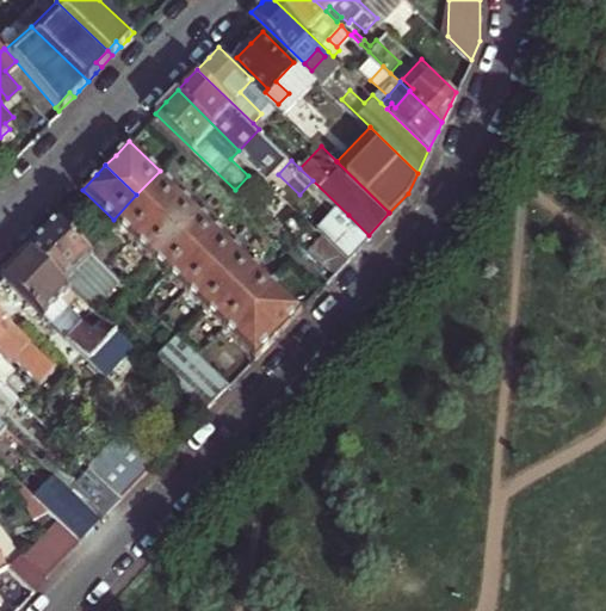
[(168,179),(160,171),(136,195),(154,213),(178,187),(168,179)]
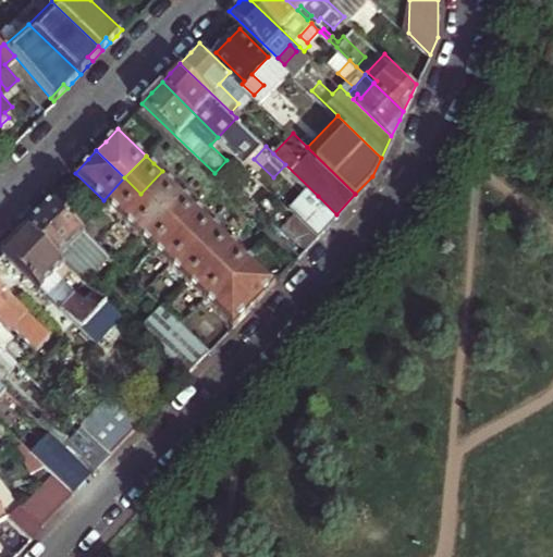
[(171,180),(162,171),(140,194),(157,208),(177,186),(171,180)]
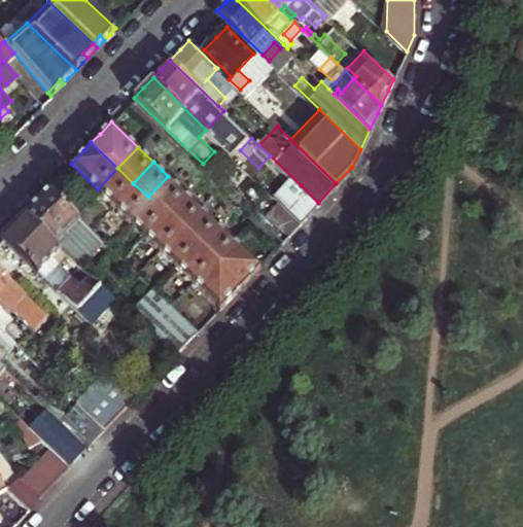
[(133,183),(117,168),(98,189),(104,196),(113,204),(133,183)]
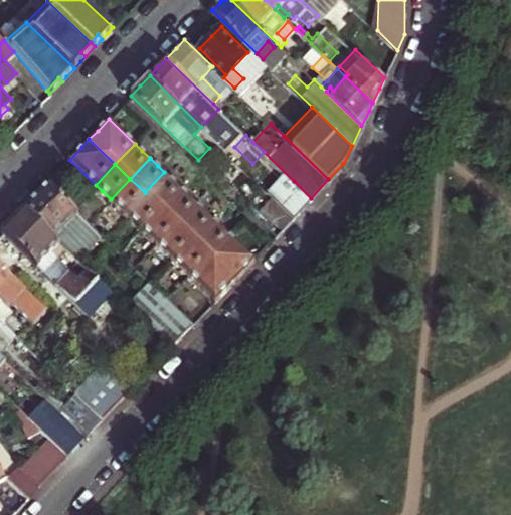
[(145,192),(161,208),(181,188),(172,179),(164,172),(145,192)]
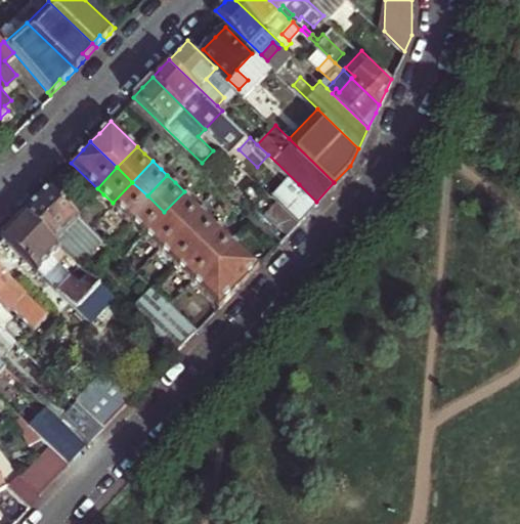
[(147,195),(132,182),(113,203),(119,209),(127,217),(147,195)]
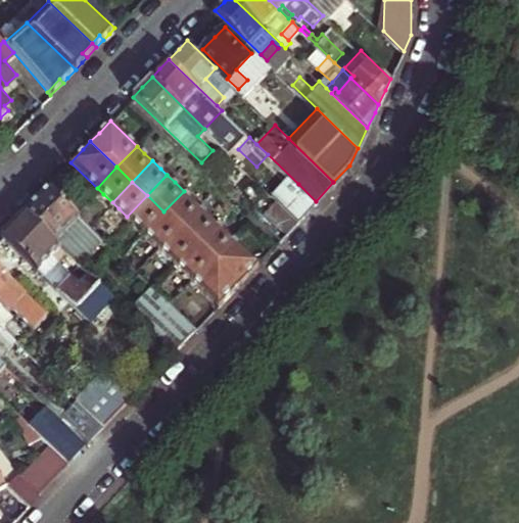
[(285,197),(303,215),(316,201),(298,184),(285,197)]
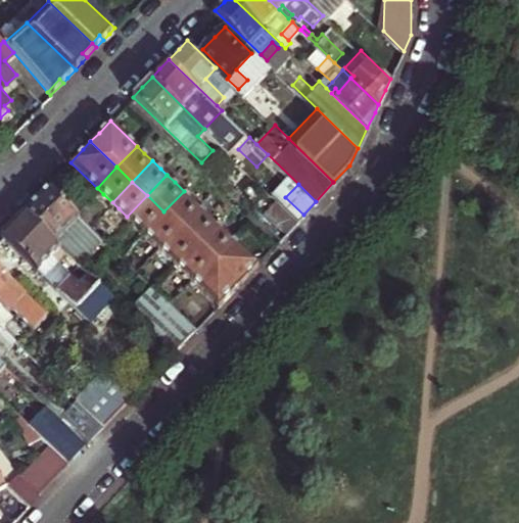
[(101,238),(47,186),(36,198),(25,210),(61,246),(78,262),(101,238)]
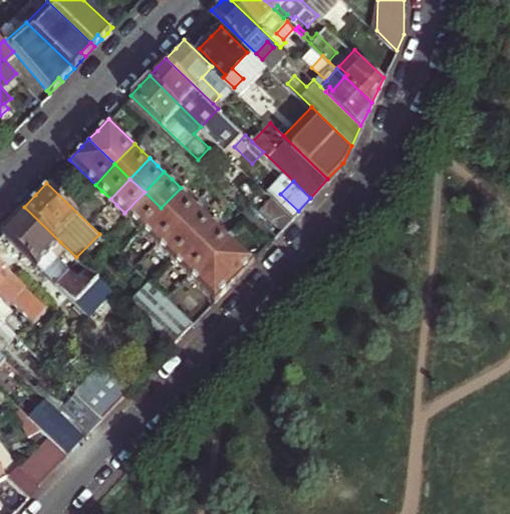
[(177,223),(196,203),(188,195),(181,188),(161,208),(177,223)]
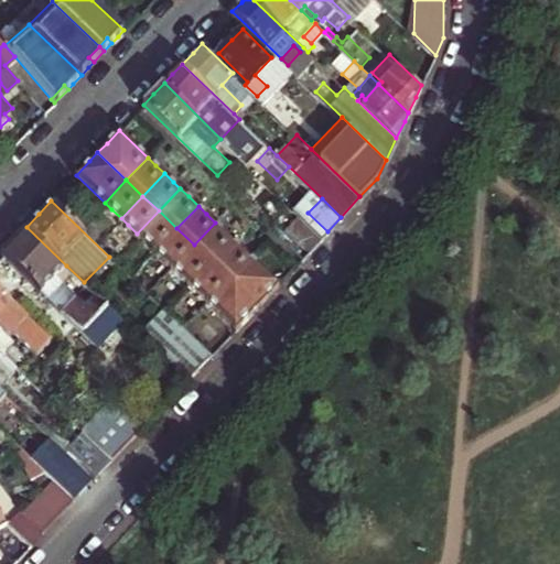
[(176,228),(159,210),(137,234),(146,242),(154,250),(176,228)]
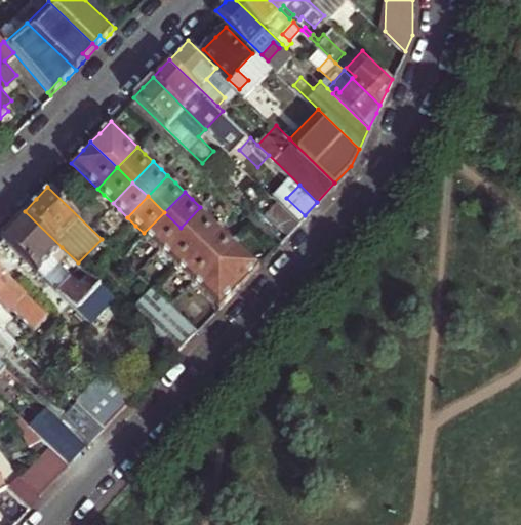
[(288,233),(299,220),(277,199),(266,211),(288,233)]
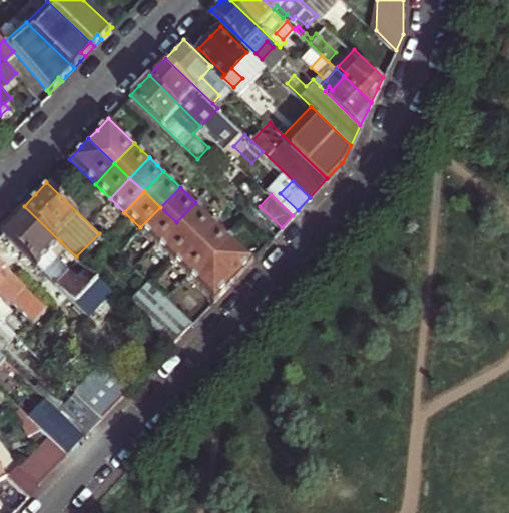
[(195,202),(176,222),(190,236),(209,215),(201,208),(195,202)]
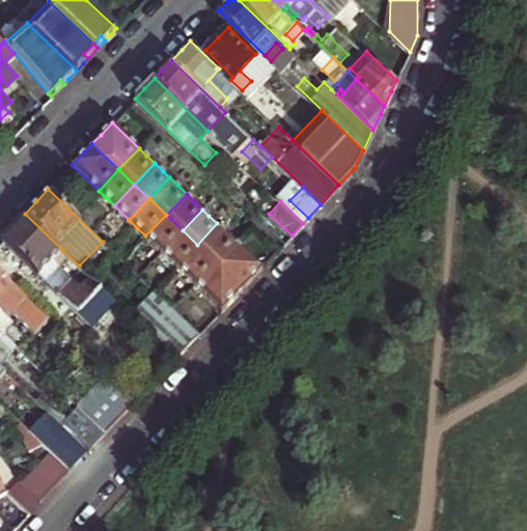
[(78,282),(54,258),(62,250),(25,214),(15,225),(1,239),(77,312),(101,287),(80,267),(76,271),(82,277),(78,282)]
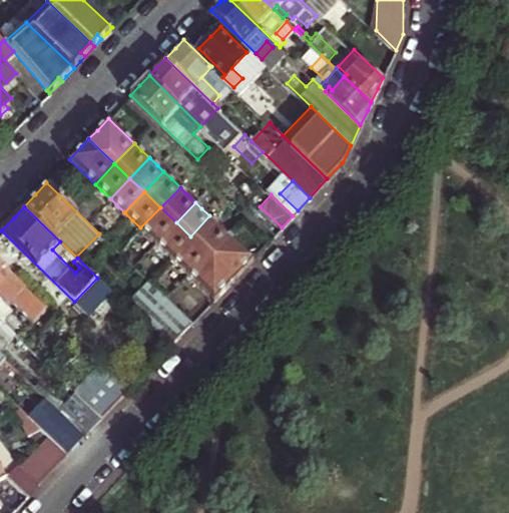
[(156,243),(176,222),(160,207),(140,227),(149,236),(156,243)]
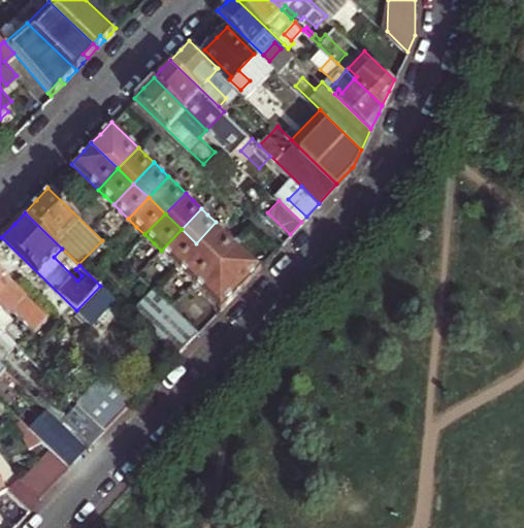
[(225,231),(216,222),(196,243),(215,261),(234,239),(225,231)]
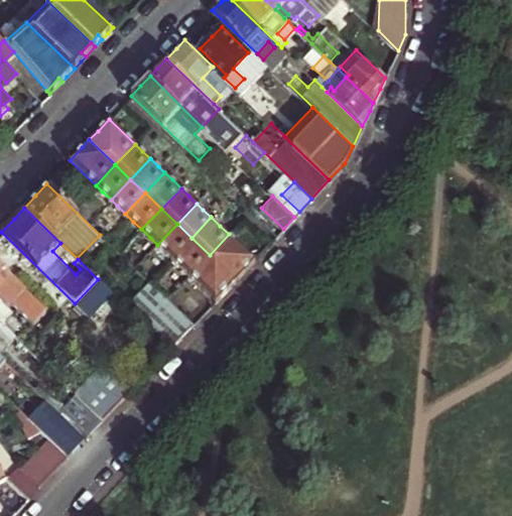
[(171,258),(192,238),(177,224),(157,245),(166,253),(171,258)]
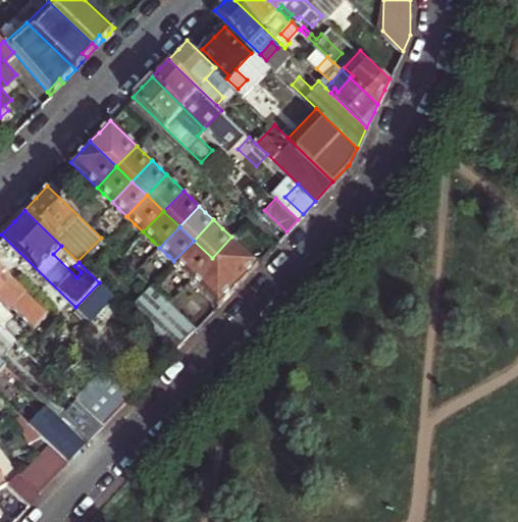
[(257,262),(231,237),(212,258),(238,282),(250,269),(257,262)]
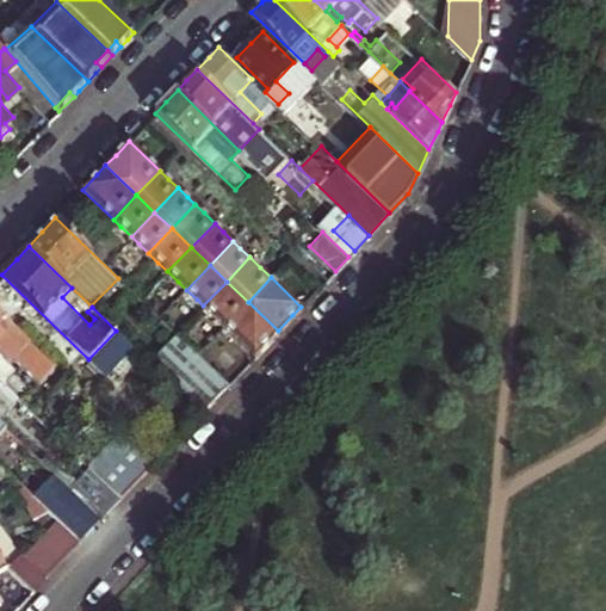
[(248,302),(227,282),(203,306),(214,315),(224,326),(248,302)]
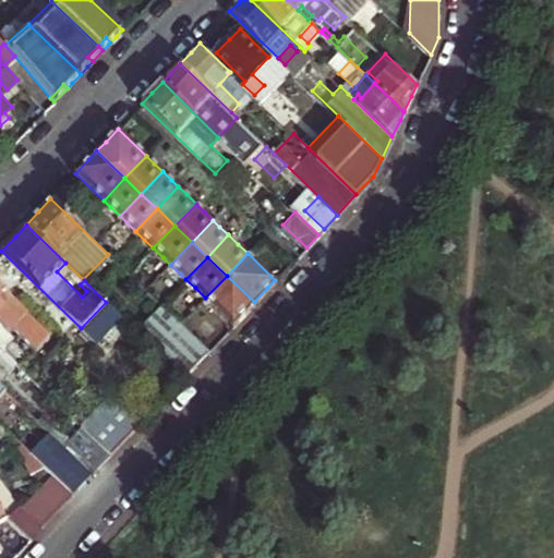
[(553,287),(553,257),(540,277),(553,287)]
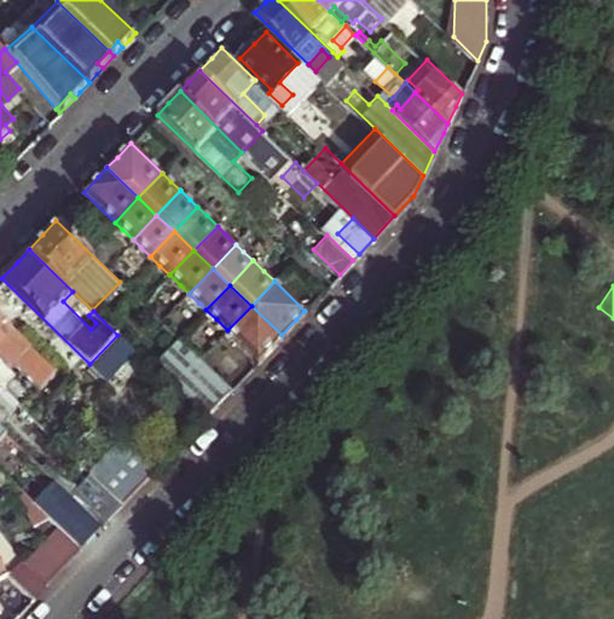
[(258,360),(266,352),(272,345),(282,335),(252,306),(227,330),(258,360)]
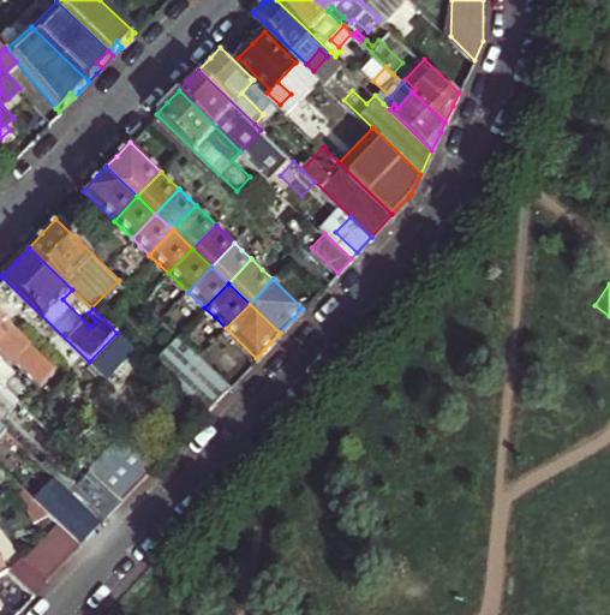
[(0,357),(11,366),(16,360),(41,386),(55,371),(0,318),(0,357)]
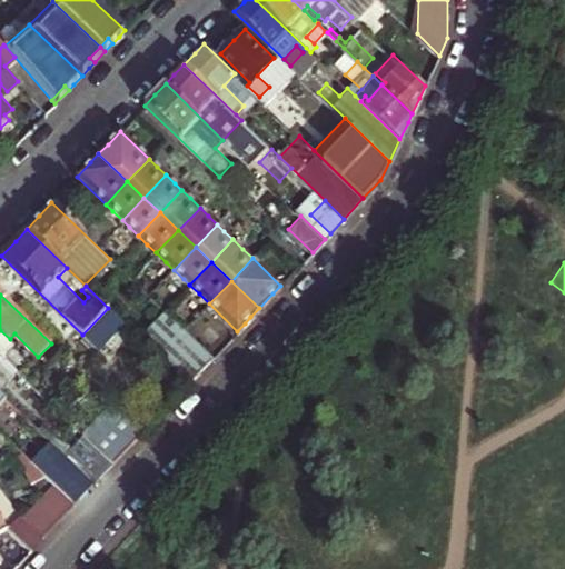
[(168,313),(151,330),(197,373),(214,357),(168,313)]
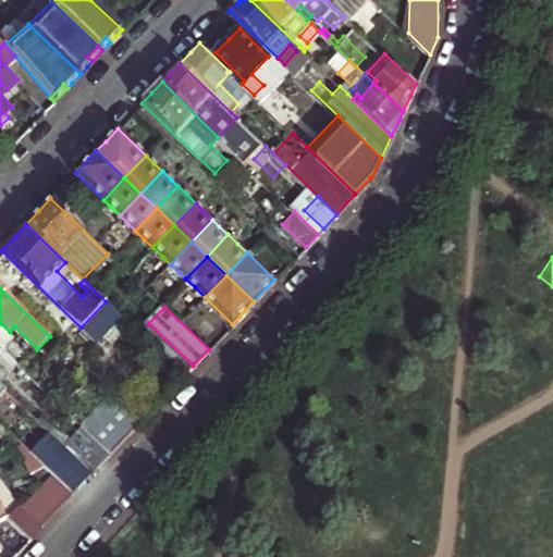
[(20,364),(0,345),(0,384),(20,364)]
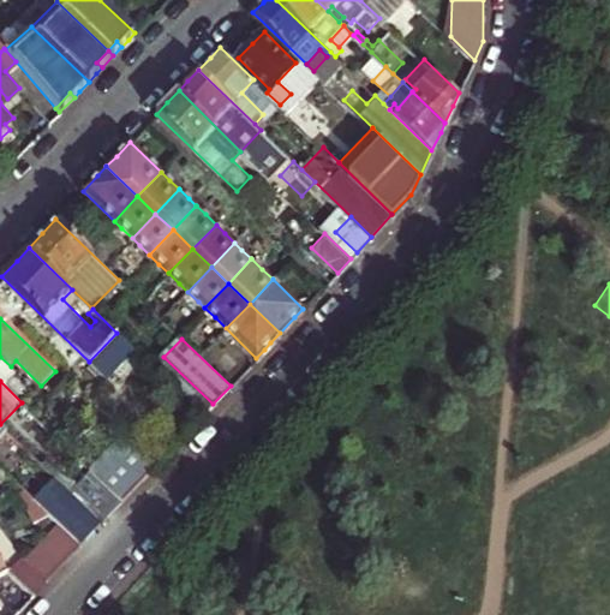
[(10,434),(0,424),(0,443),(10,434)]
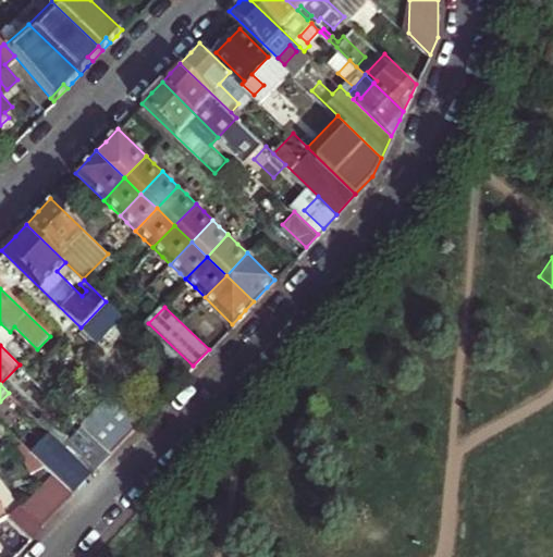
[(12,434),(53,473),(73,493),(93,472),(9,393),(0,401),(0,422),(12,434)]
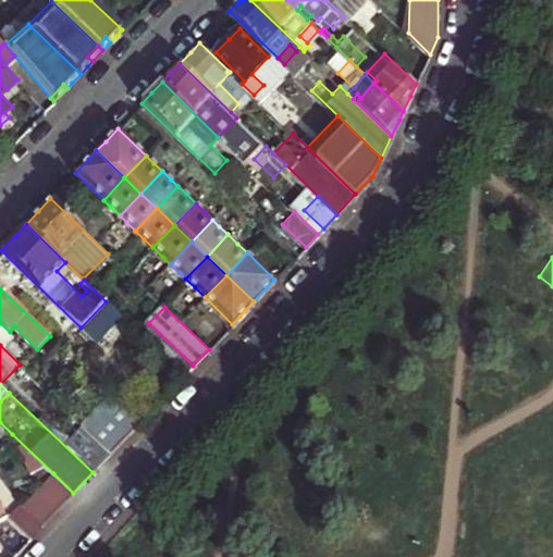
[(91,433),(112,452),(139,422),(120,404),(91,433)]
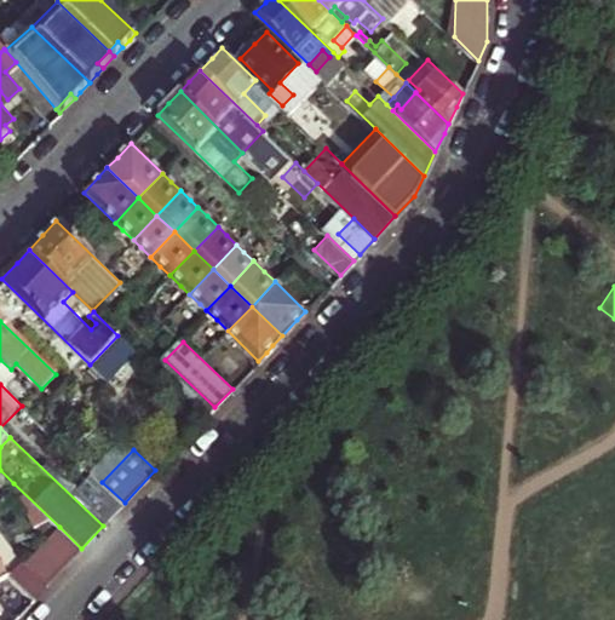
[(0,491),(13,483),(0,470),(0,491)]
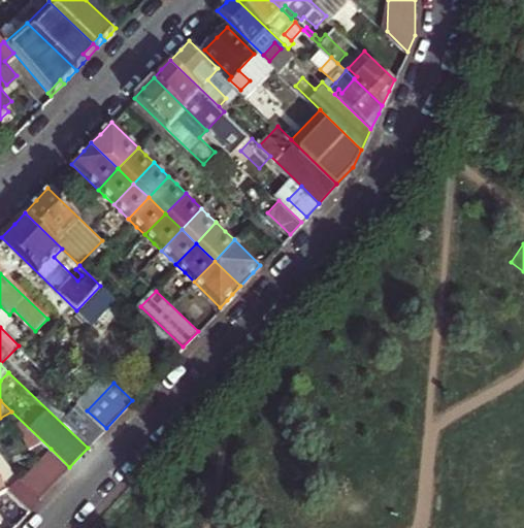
[(36,464),(56,482),(69,467),(51,449),(36,464)]
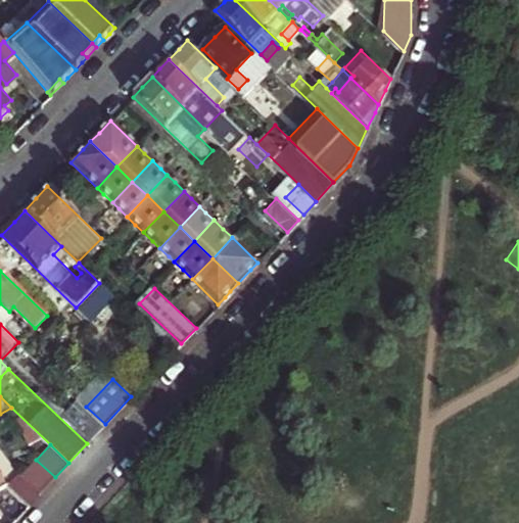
[(21,474),(41,492),(55,477),(36,460),(21,474)]
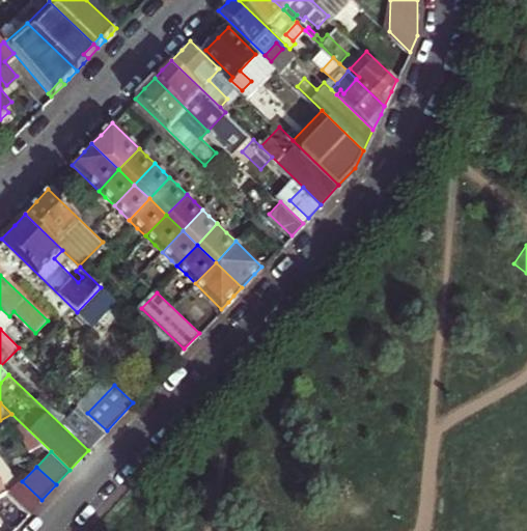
[(18,477),(5,491),(30,512),(35,506),(42,500),(22,481),(18,477)]
